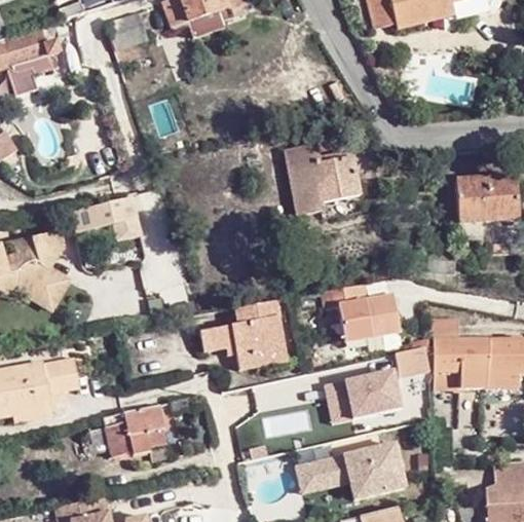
[(55,8),(59,21),(81,13),(77,0),(55,8)]
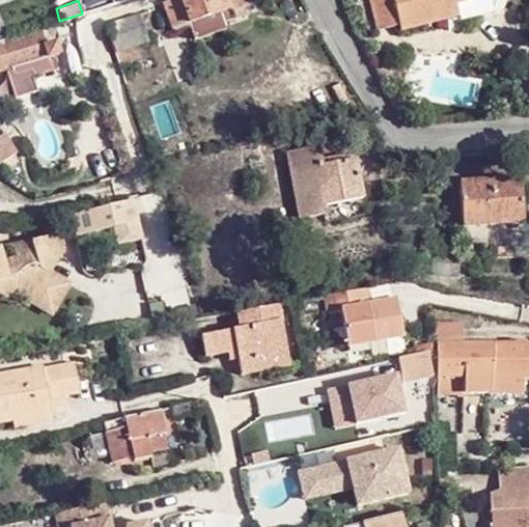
[(231,8),(244,4),(254,0),(167,0),(164,1),(173,27),(191,21),(196,37),(228,26),(226,20),(234,17),(231,8)]
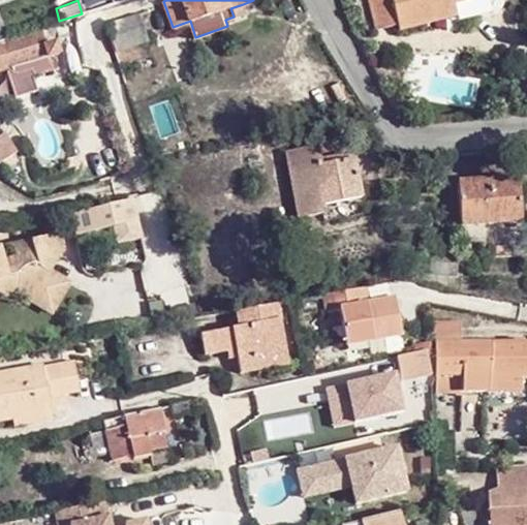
[(371,0),(378,28),(399,23),(401,27),(446,16),(443,3),(454,0),(371,0)]
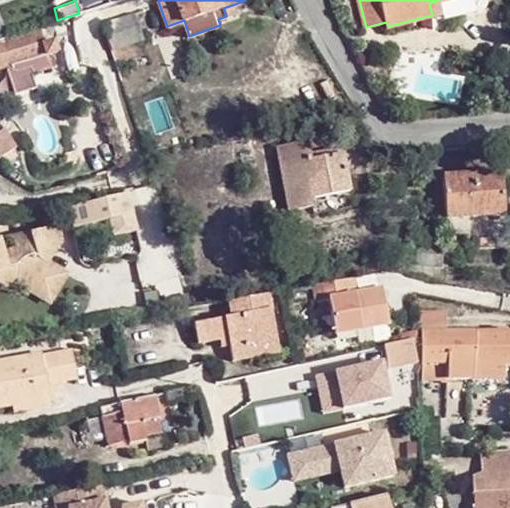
[(429,3),(432,15),(442,12),(439,0),(429,3)]
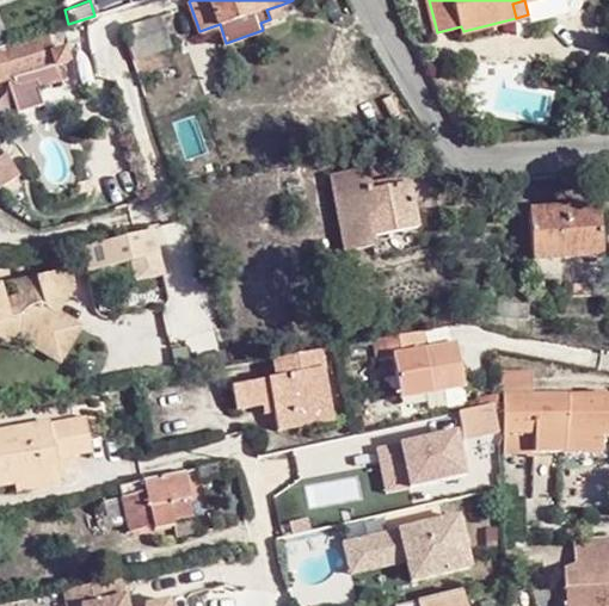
[(266,10),(270,19),(283,14),(281,5),(266,10)]
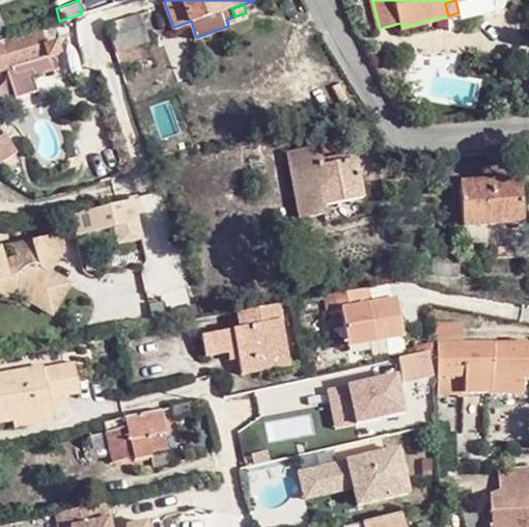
[(115,49),(120,62),(149,52),(137,11),(106,21),(115,49)]
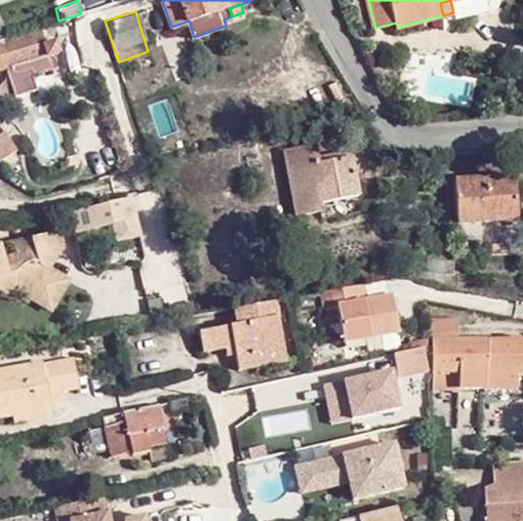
[(42,26),(24,32),(24,34),(0,42),(0,68),(9,66),(10,69),(16,73),(31,68),(33,74),(52,67),(49,53),(59,49),(56,38),(46,41),(42,26)]
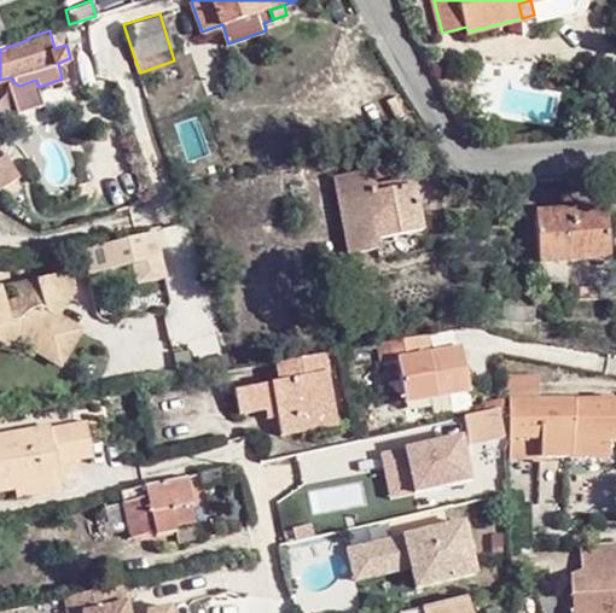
[(353,234),(355,247),(378,243),(377,234),(422,226),(416,182),(376,188),(372,168),(336,174),(347,235),(353,234)]
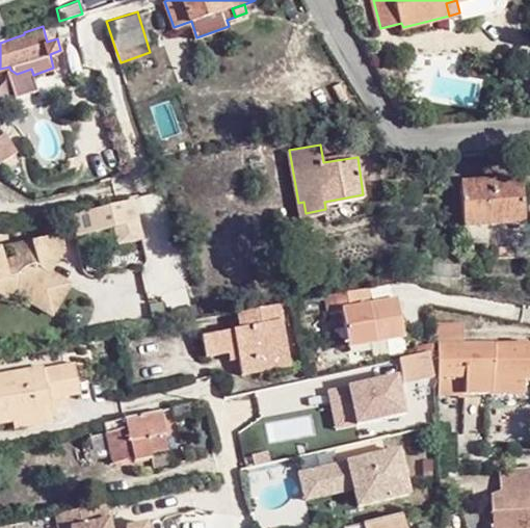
[(503,215),(525,214),(523,176),(461,180),(465,223),(504,221),(503,215)]
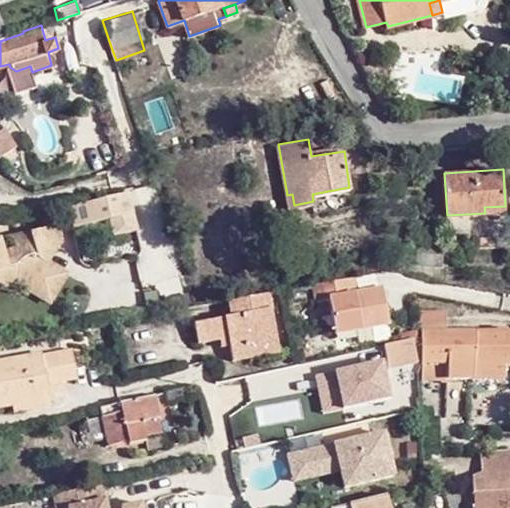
[(110,216),(114,232),(137,227),(129,191),(70,204),(76,225),(110,216)]
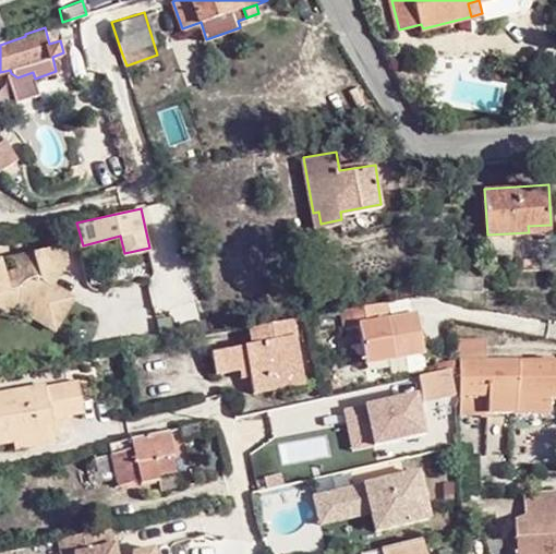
[(0,265),(0,313),(19,310),(46,327),(67,297),(55,289),(69,256),(65,243),(13,260),(17,274),(3,278),(0,265)]
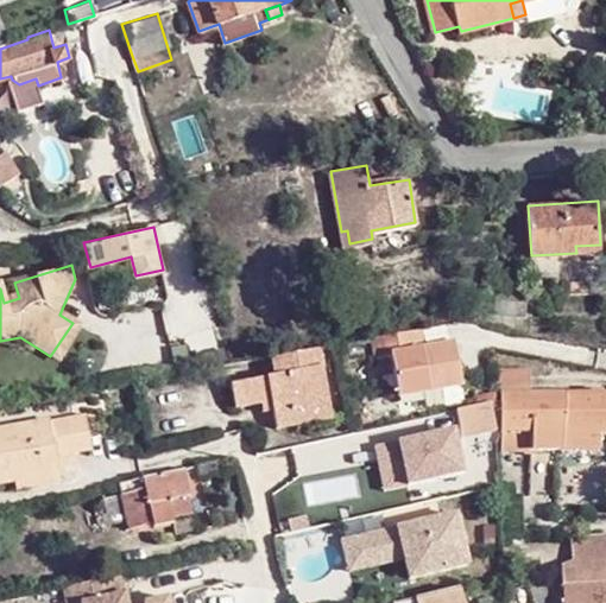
[(14,283),(0,285),(0,289),(4,303),(19,298),(14,283)]
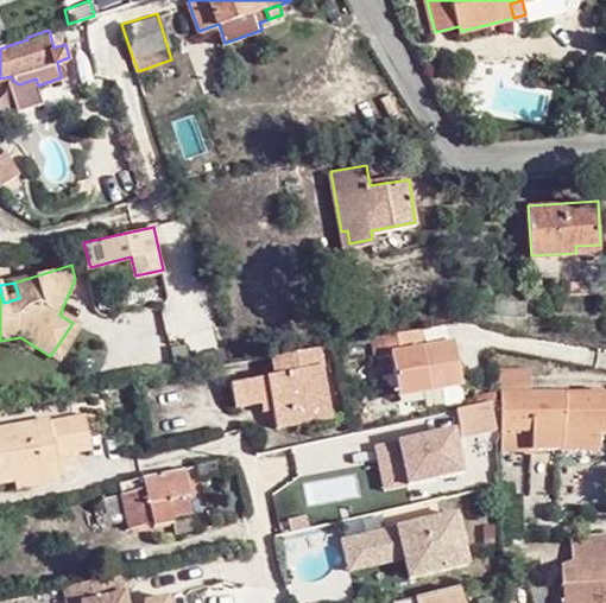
[(526,315),(528,289),(498,285),(496,312),(526,315)]
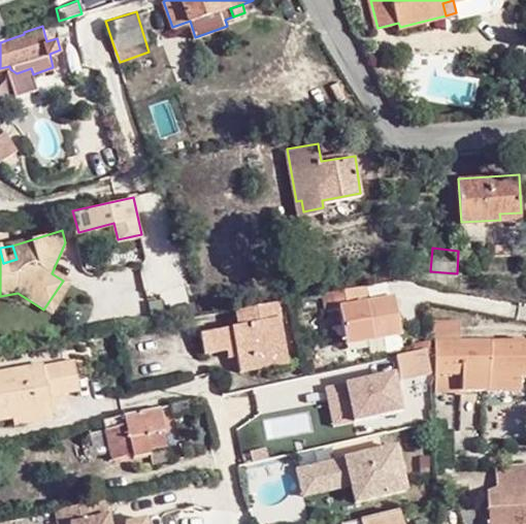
[(63,281),(43,309),(52,316),(71,287),(63,281)]
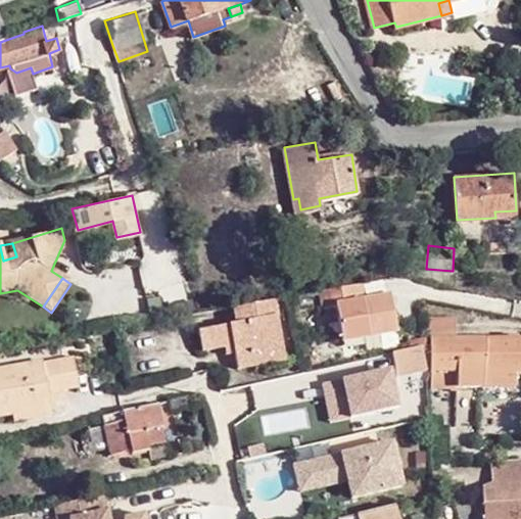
[(357,299),(365,298),(362,283),(353,285),(357,299)]
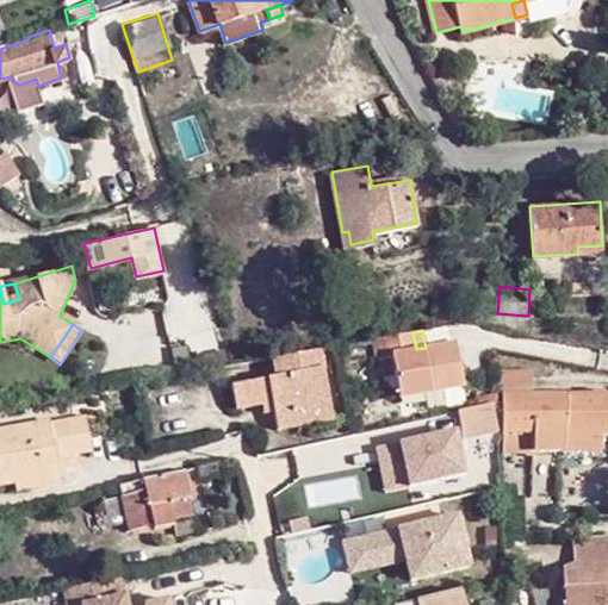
[(463,385),(456,342),(426,348),(416,349),(413,332),(374,340),(379,359),(392,356),(399,395),(463,385)]
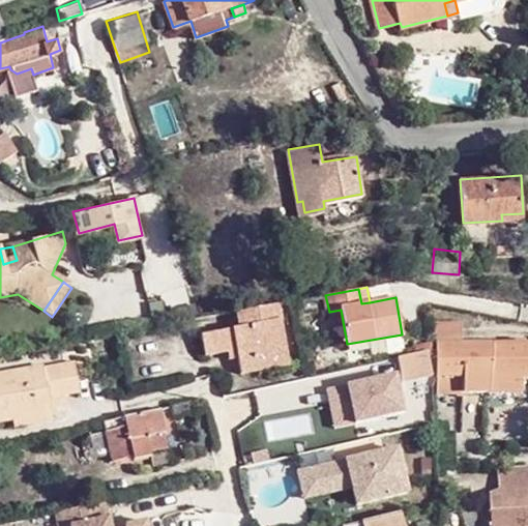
[(256,354),(287,348),(277,302),(238,310),(241,325),(202,333),(205,353),(236,347),(240,372),(259,368),(256,354)]
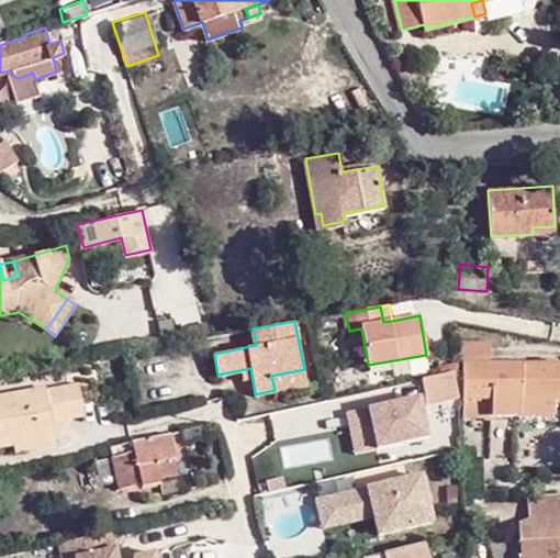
[(461,336),(462,393),(463,395),(463,413),(555,414),(555,398),(559,398),(559,360),(559,357),(547,357),(546,363),(492,361),(491,338),(461,336)]
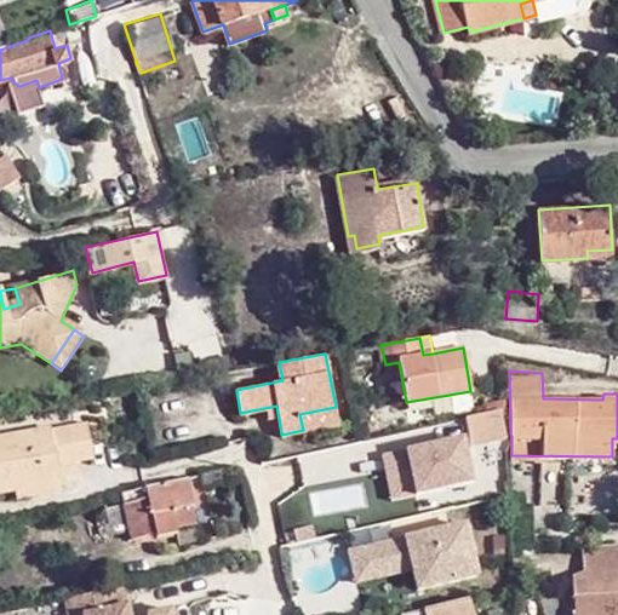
[(299,414),(303,430),(338,424),(336,407),(299,414)]
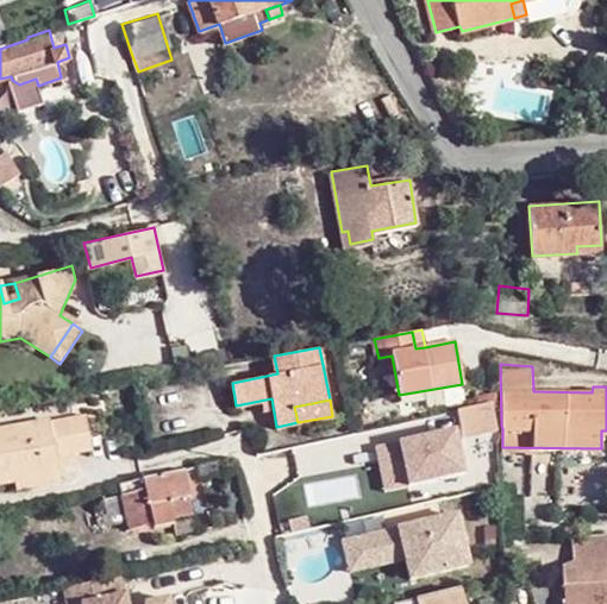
[(72,433),(74,450),(92,447),(86,411),(0,426),(0,478),(17,476),(60,467),(56,452),(54,436),(72,433)]
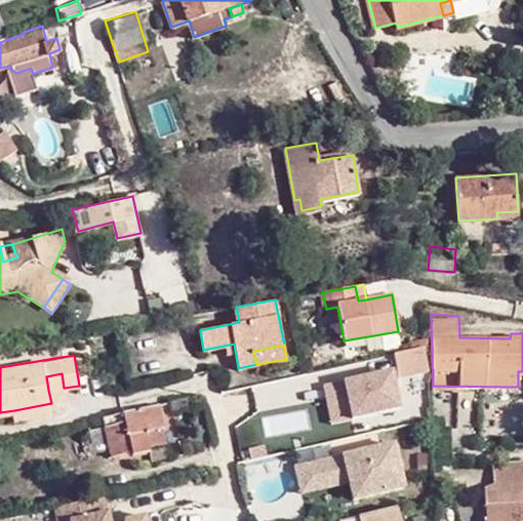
[(46,376),(48,390),(64,388),(62,373),(46,376)]
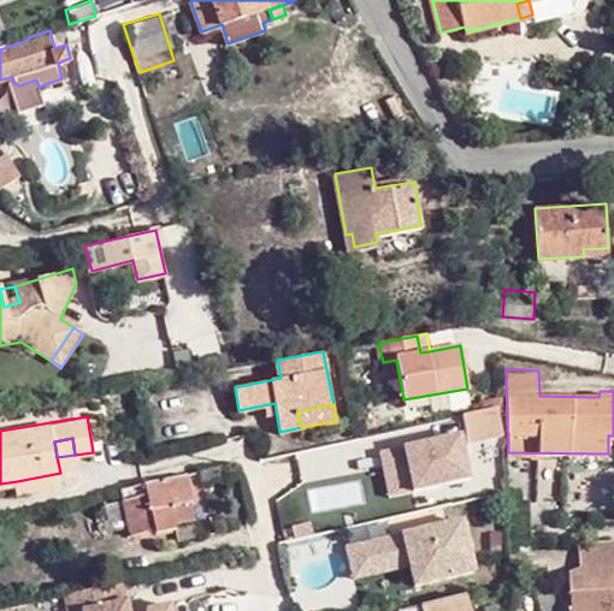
[(307,445),(291,449),(299,474),(313,472),(307,445)]
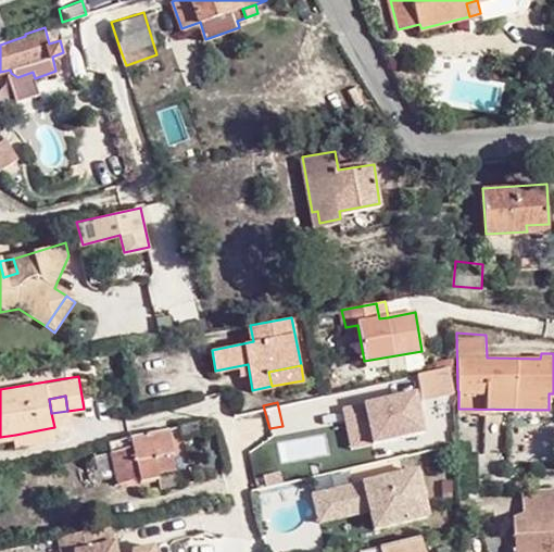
[(168,426),(140,433),(111,439),(118,481),(141,477),(141,480),(160,477),(159,472),(175,469),(172,452),(175,452),(168,426)]
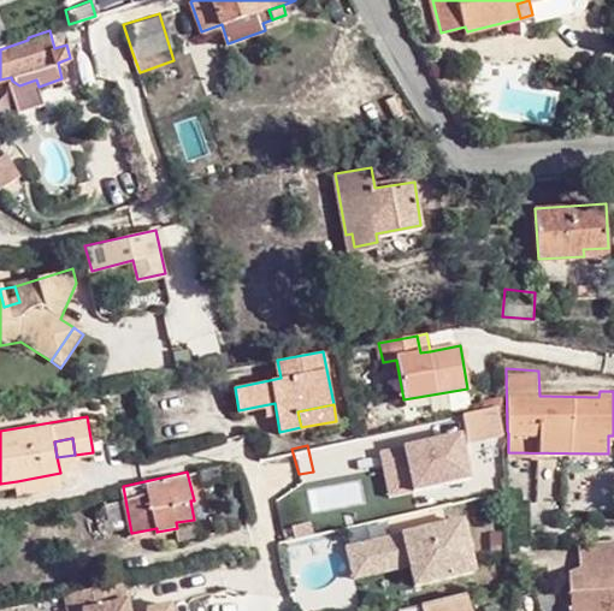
[(60,473),(17,481),(18,491),(62,481),(60,473)]
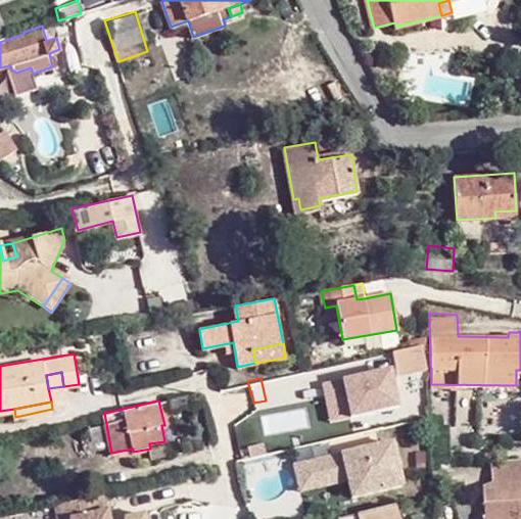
[(401,483),(390,439),(324,455),(330,481),(347,477),(351,496),(401,483)]
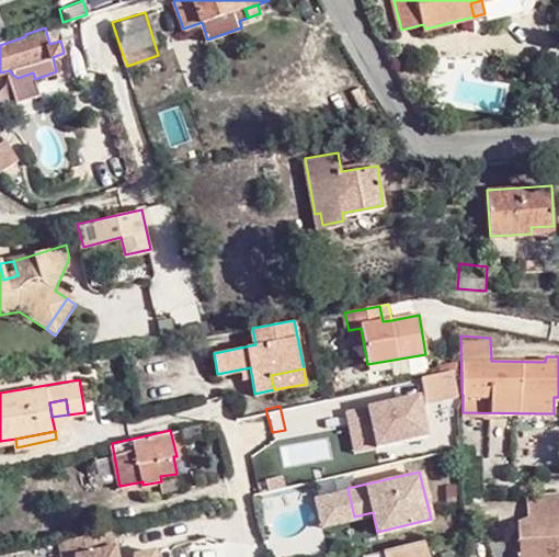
[(479,485),(465,485),(466,486),(466,498),(480,498),(479,485)]
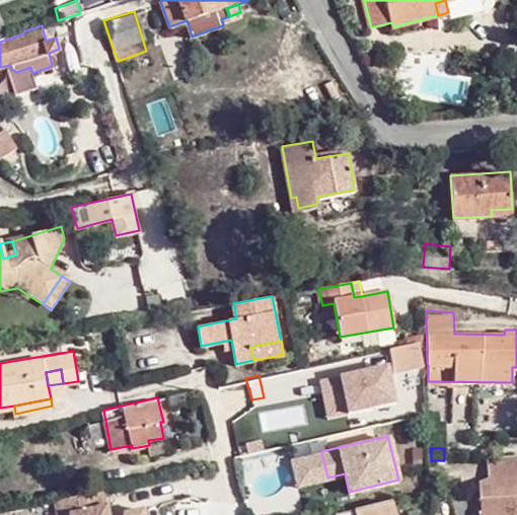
[(327,477),(321,451),(291,458),(298,485),(327,477)]
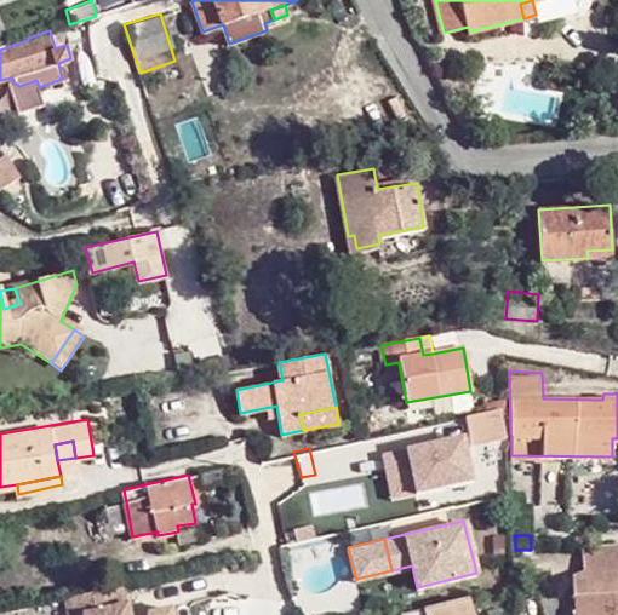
[(617,542),(583,545),(584,568),(574,575),(577,614),(617,614),(617,542)]
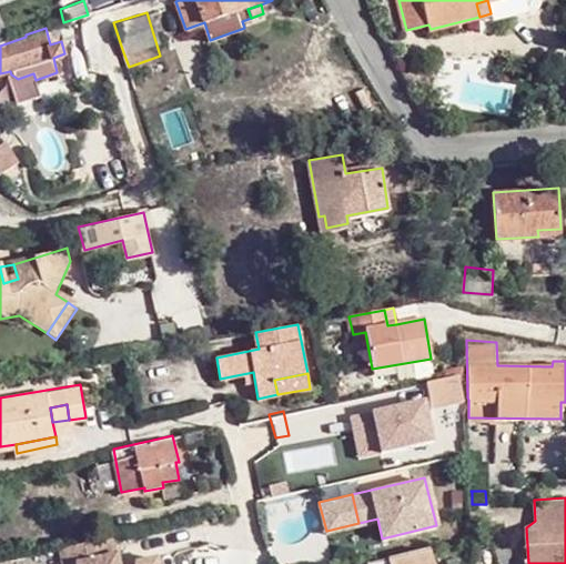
[(121,563),(115,534),(60,547),(63,563),(68,563),(78,562),(78,563),(121,563)]
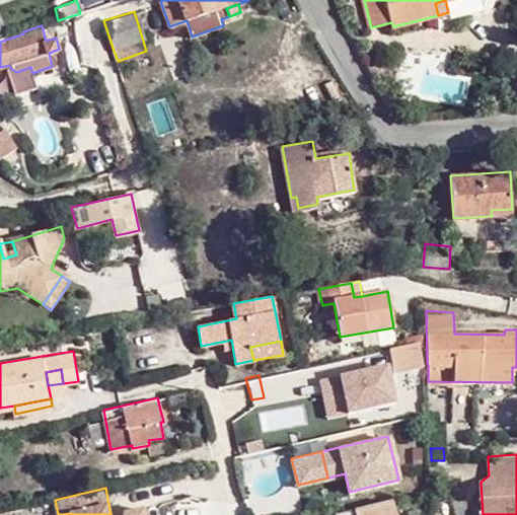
[(394,514),(391,500),(334,513),(334,514),(394,514)]
